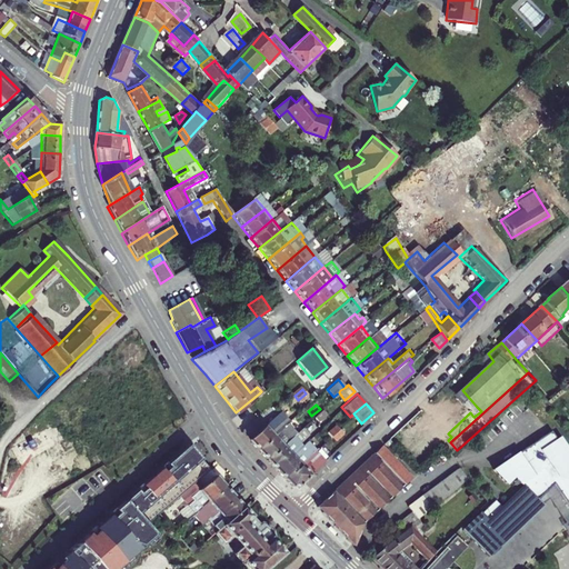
[(477,407),(470,412),(473,417),(481,411),(477,407)]
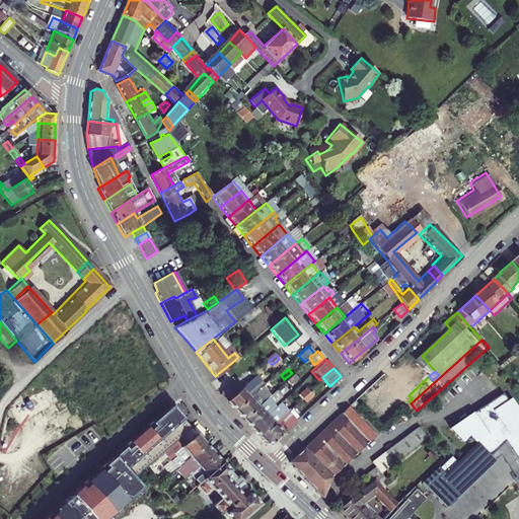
[(393,416),(409,401),(412,398),(409,395),(387,372),(365,391),(361,395),(382,420),(390,412),(393,416)]
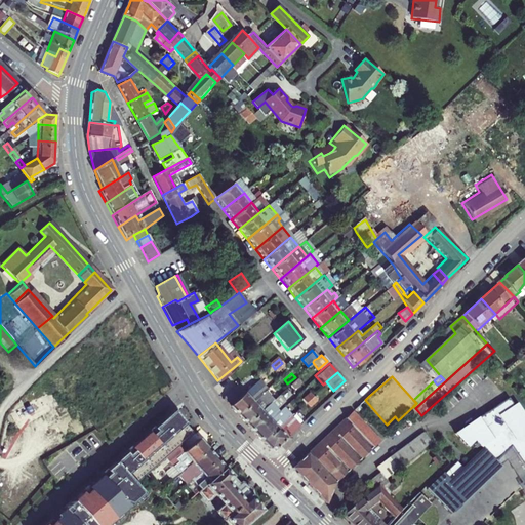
[(235,413),(254,395),(265,388),(256,377),(253,380),(246,387),(247,387),(227,404),(235,413)]
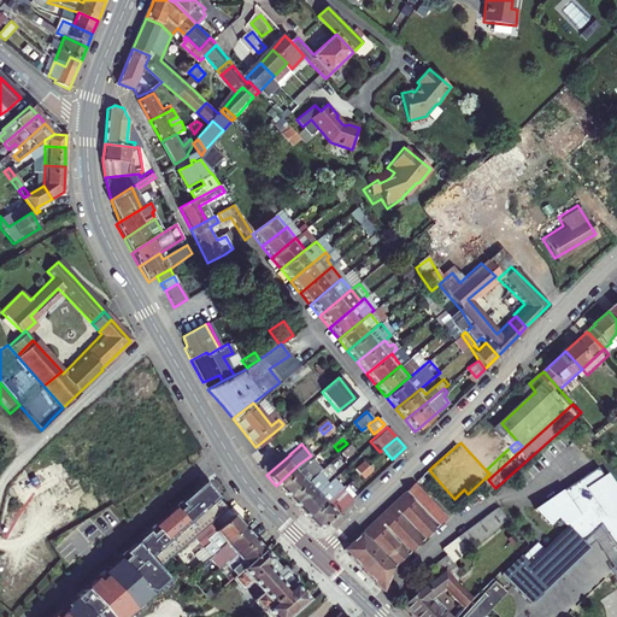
[(350,447),(347,444),(338,451),(341,456),(350,447)]
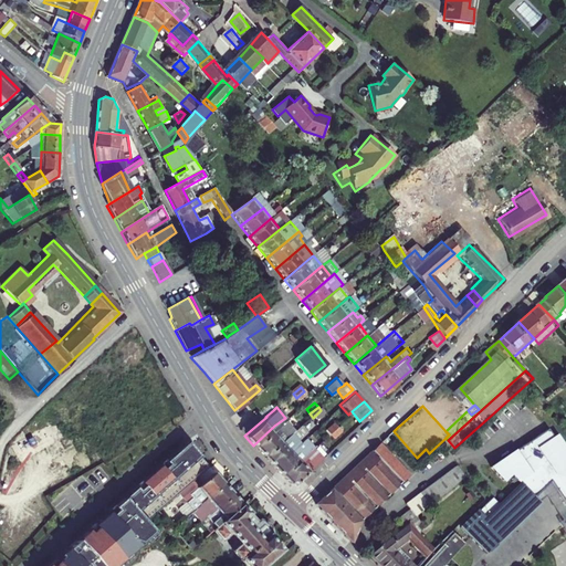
[(323,428),(326,432),(335,426),(331,421),(323,428)]
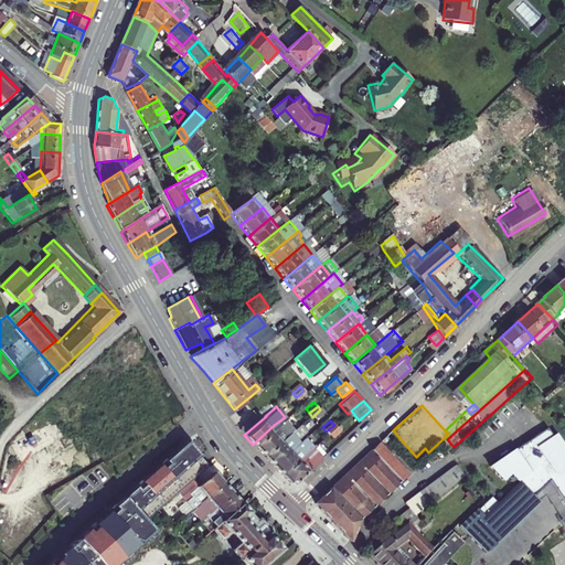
[(304,430),(297,423),(283,436),(262,455),(269,464),(291,445),(294,443),(296,440),(294,438),(304,430)]
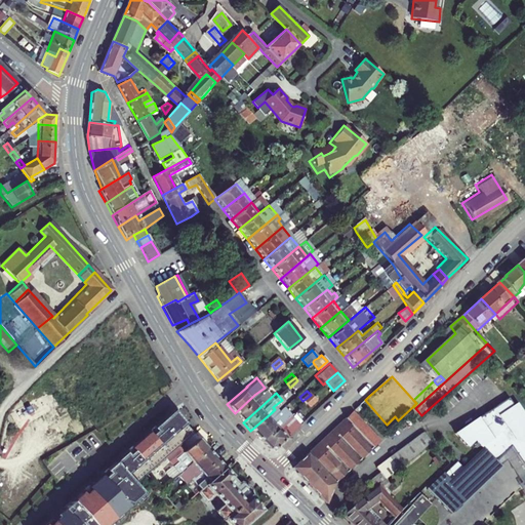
[(243,422),(263,405),(254,395),(235,413),(243,422)]
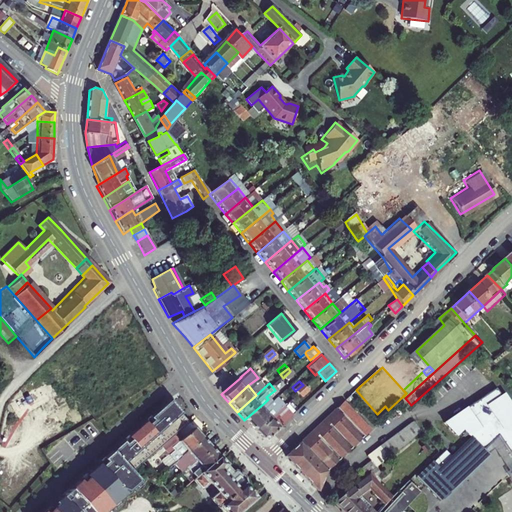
[(308,391),(303,385),(295,391),(291,394),(289,397),(294,403),(308,391)]
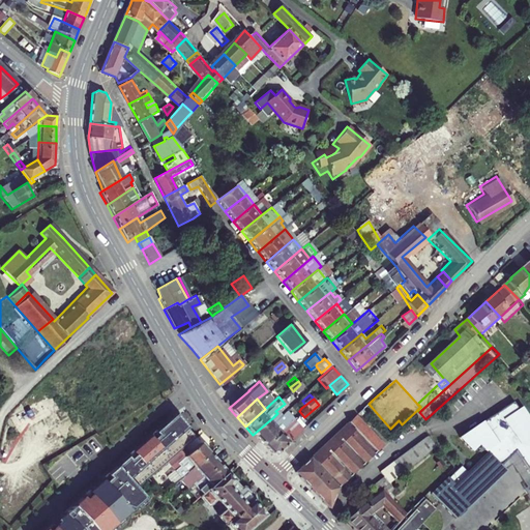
[(516,403),(462,436),(473,448),(480,442),(490,451),(470,471),(464,464),(434,492),(458,518),(509,470),(504,465),(521,452),(529,468),(529,417),(524,409),(521,411),(516,403)]
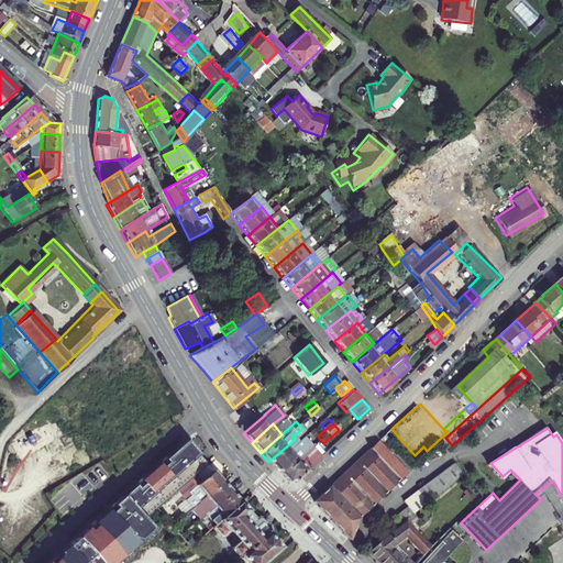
[(293,441),(290,443),(268,462),(277,472),(297,453),(308,444),(309,443),(300,433),(295,439),(293,441)]
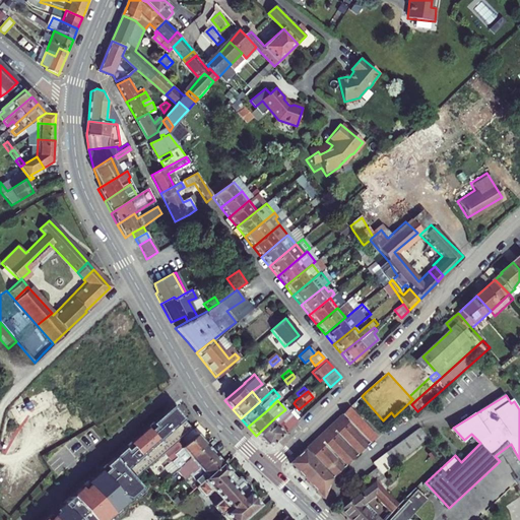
[(106,519),(142,488),(133,477),(161,453),(168,448),(178,439),(191,428),(172,406),(42,519),(106,519)]
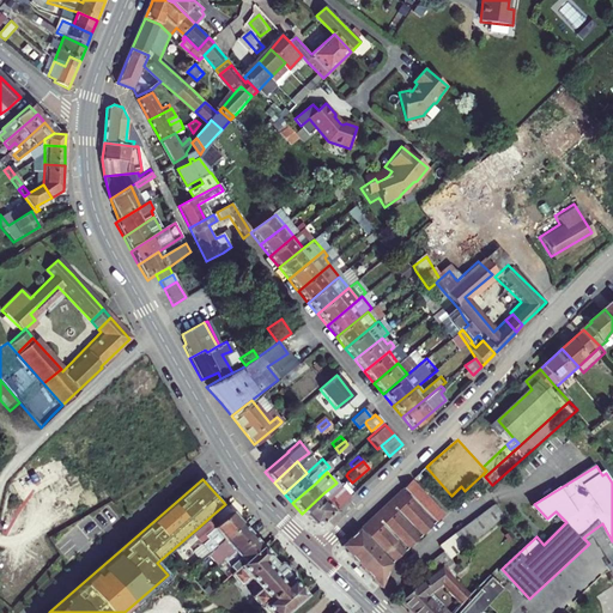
[(350,554),(375,580),(382,587),(392,564),(392,563),(389,560),(390,559),(393,562),(434,525),(431,521),(434,520),(436,522),(444,514),(413,479),(394,497),(350,538),(354,542),(353,551),(350,554)]
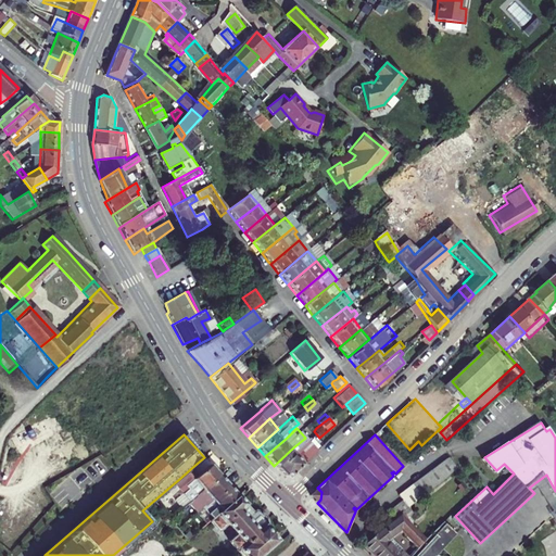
[(287,474),(313,450),(304,439),(293,447),(274,466),(281,474),(287,474)]
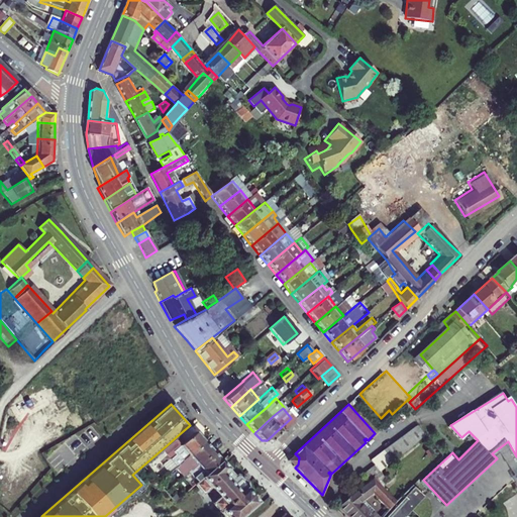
[(420,422),(408,432),(395,442),(385,451),(393,461),(403,453),(410,448),(417,443),(428,434),(420,422)]
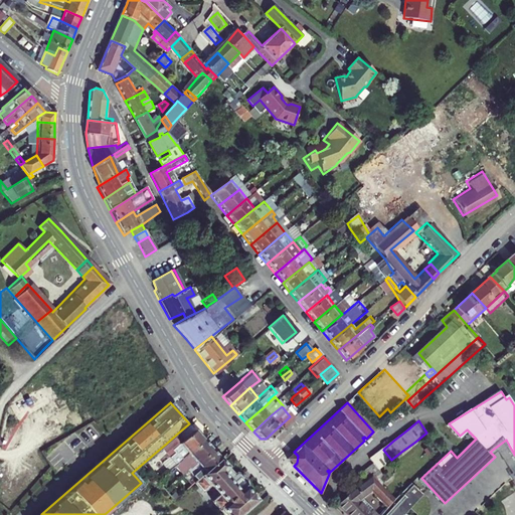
[(173,464),(202,439),(193,430),(181,440),(165,455),(168,458),(173,464)]
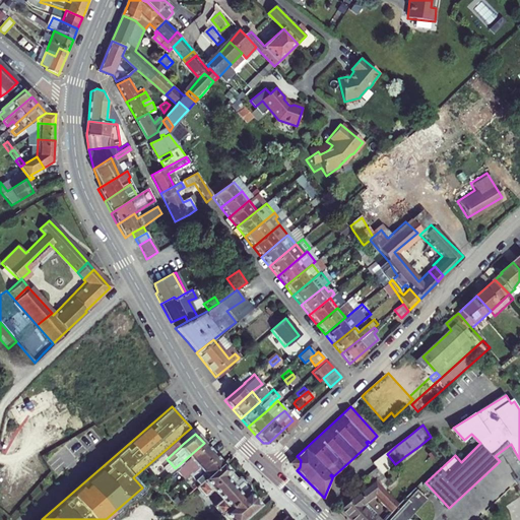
[(167,459),(183,444),(178,439),(168,448),(161,453),(167,459)]
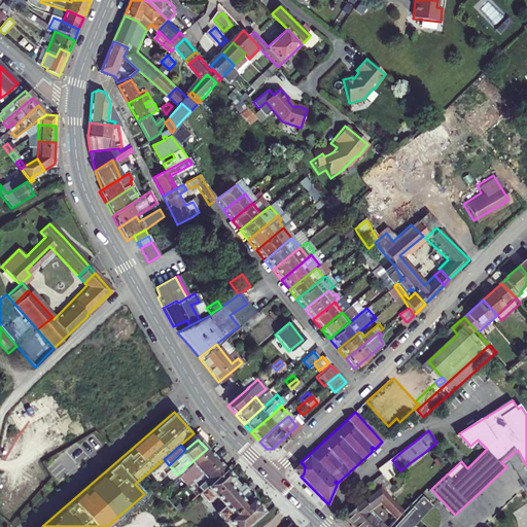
[(216,459),(207,449),(177,475),(186,485),(189,482),(216,459)]
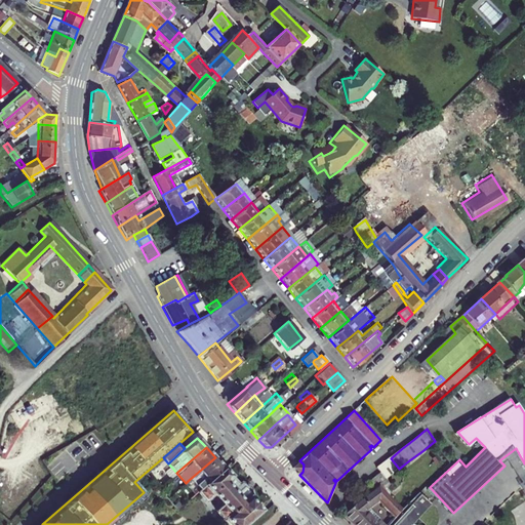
[(524,463),(516,448),(499,460),(505,466),(511,460),(524,485),(523,488),(524,490),(521,494),(524,499),(524,463)]
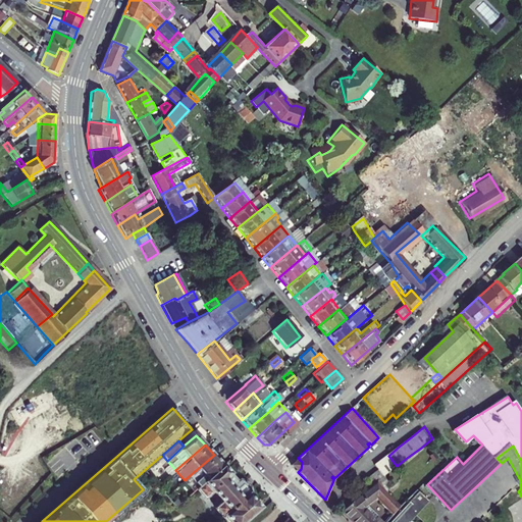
[(222,464),(214,455),(188,477),(197,487),(222,464)]
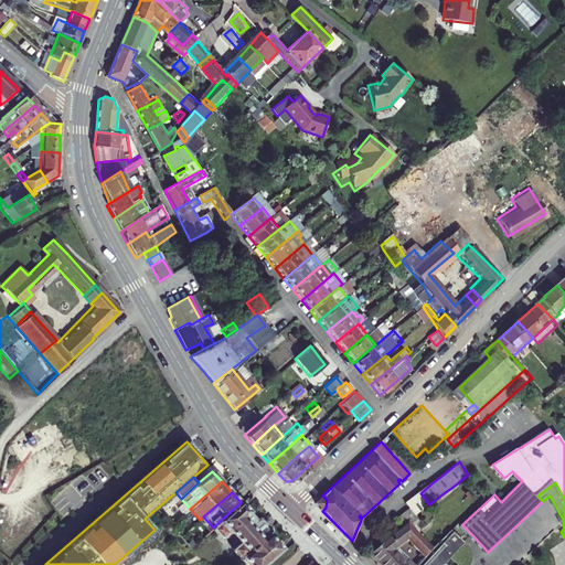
[(429,504),(420,493),(407,503),(416,514),(429,504)]
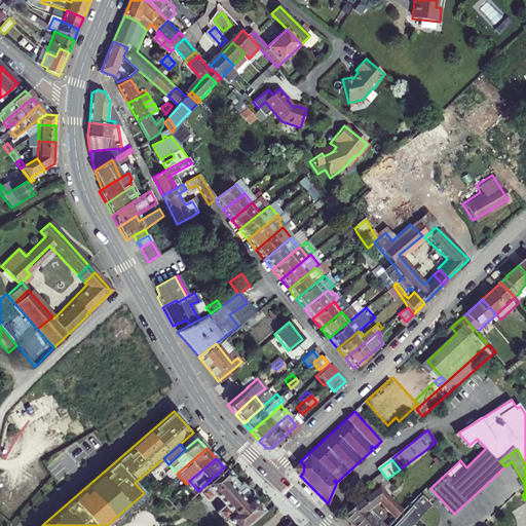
[(292,468),(300,476),(303,473),(304,465),(300,461),(292,468)]
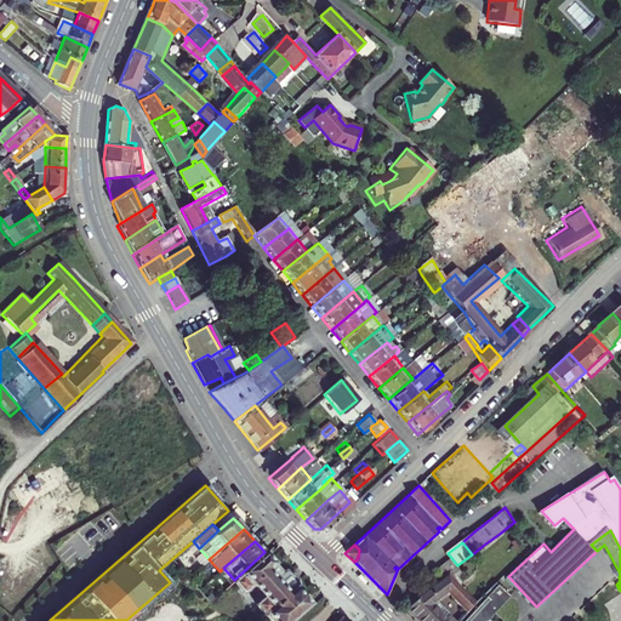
[(209,559),(203,552),(192,562),(198,569),(209,559)]
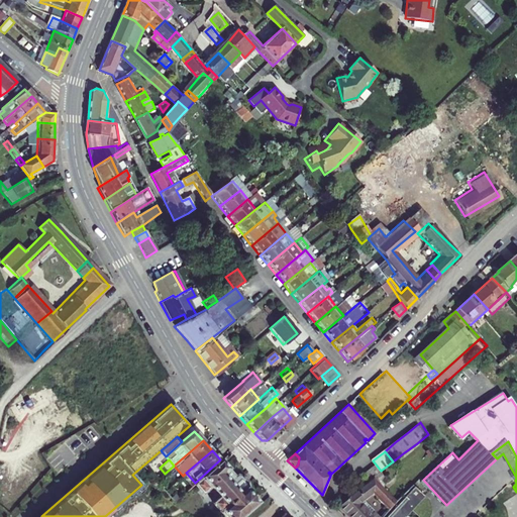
[(235,477),(220,459),(195,483),(203,492),(209,486),(218,495),(212,500),(212,504),(217,509),(221,509),(228,516),(238,516),(256,501),(245,489),(247,487),(247,482),(241,476),(237,475),(235,477)]
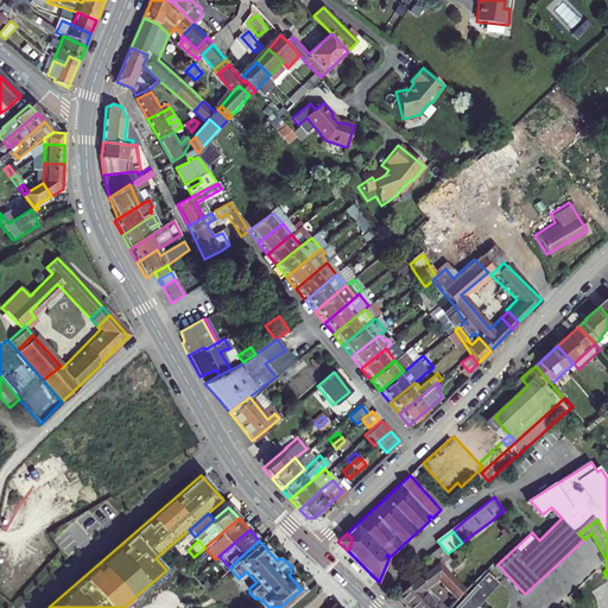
[(445,564),(441,559),(412,582),(400,594),(411,606),(425,590),(439,577),(437,575),(447,567),(444,565),(445,564)]
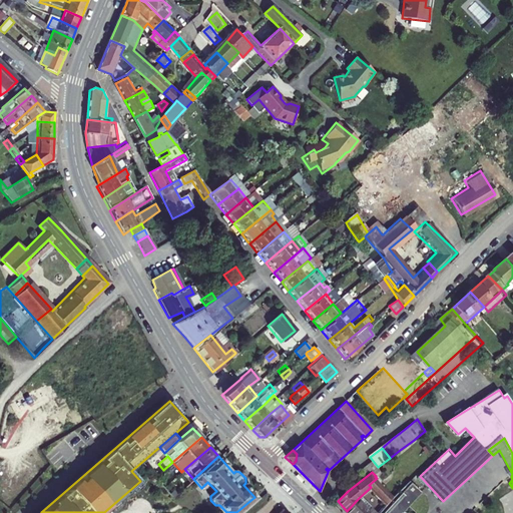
[(386,487),(377,478),(369,485),(371,487),(377,493),(374,496),(376,498),(386,487)]
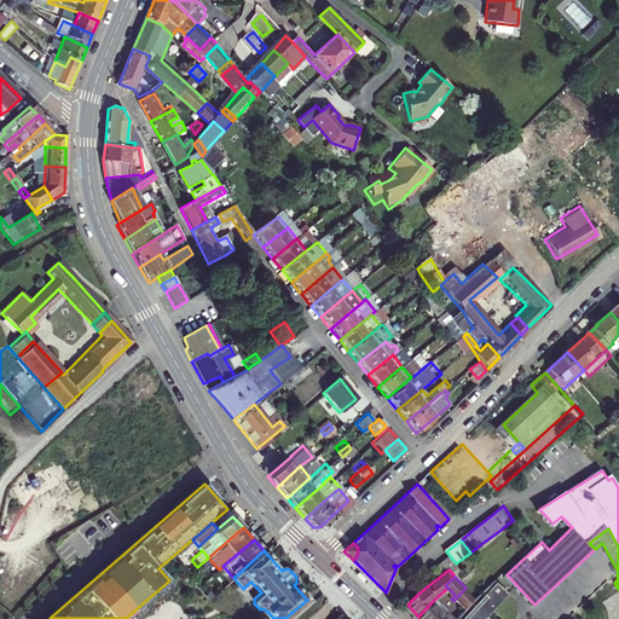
[(457,618),(489,618),(509,593),(493,580),(476,599),(468,608),(457,618)]
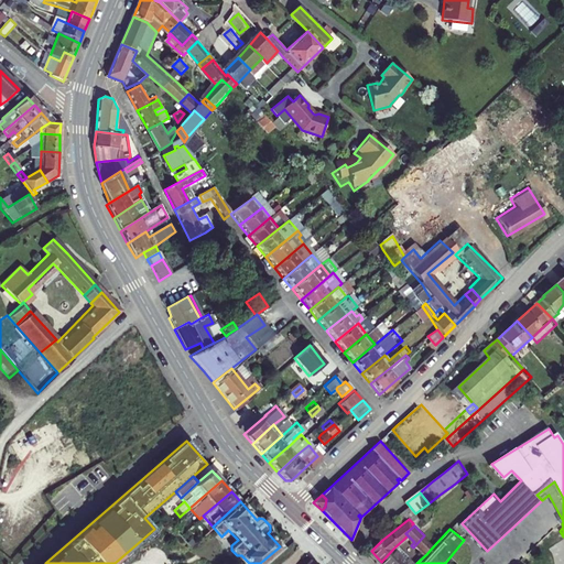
[(434,545),(424,535),(413,548),(415,550),(419,546),(426,554),(434,545)]
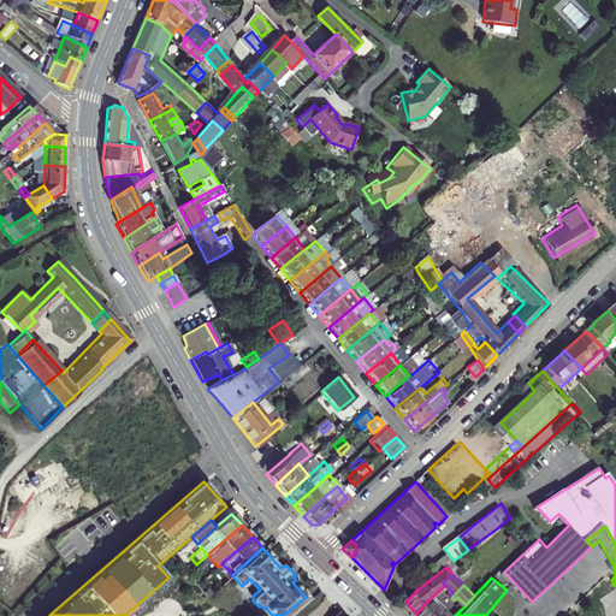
[(431,598),(416,614),(419,615),(433,615),(442,608),(431,598)]
